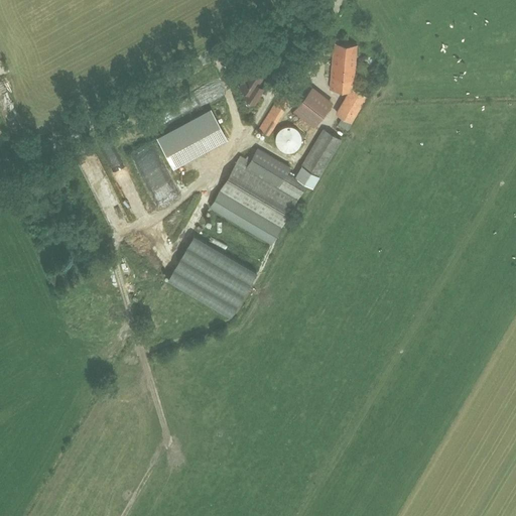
[(338,114),(350,121),(365,95),(353,89),(357,45),(334,43),(330,89),(352,91),(338,114)]
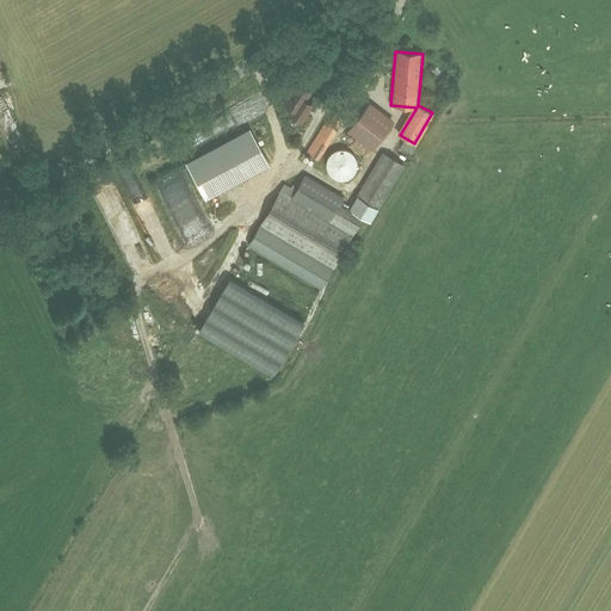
[(306,100),(310,93),(296,84),(283,104),(292,110),(289,116),(301,123),(313,105),(306,100)]
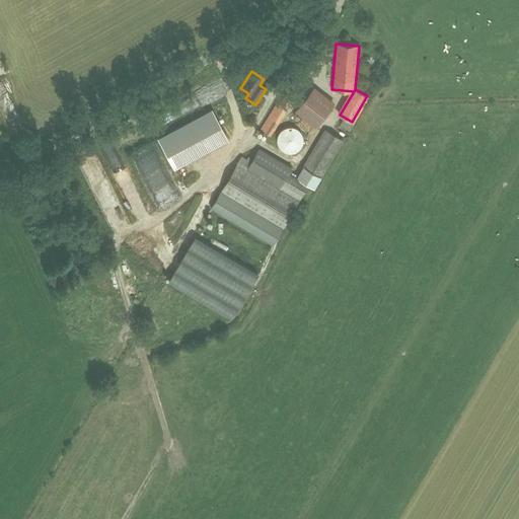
[(295,110),(315,127),(334,104),(313,88),(295,110)]
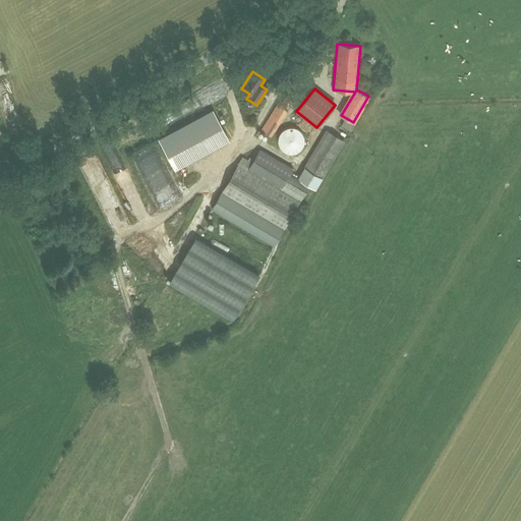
[(284,95),(262,130),(271,136),(293,101),(284,95)]
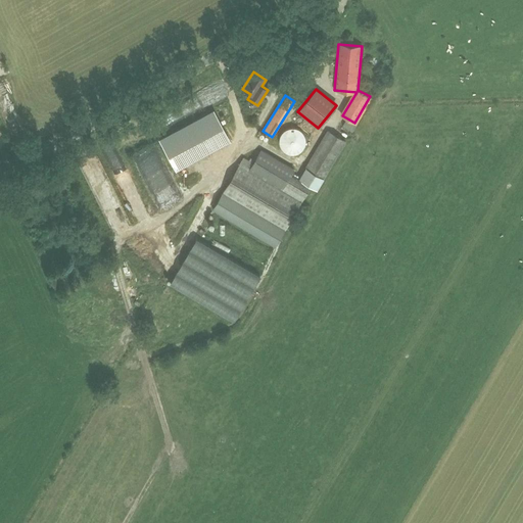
[(225,131),(214,110),(158,140),(170,159),(225,131)]
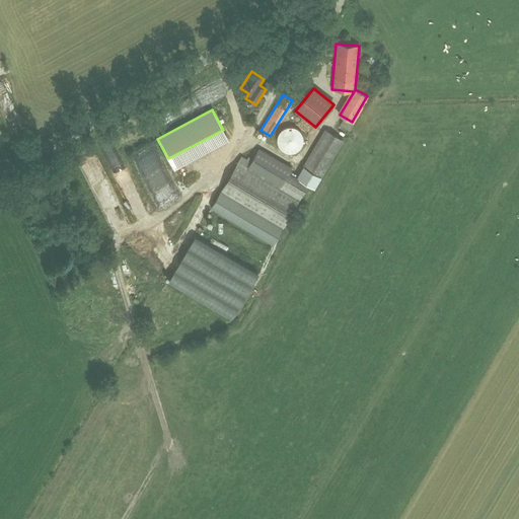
[(302,144),(303,141),(303,138),(302,136),(301,133),(300,131),(299,130),(296,128),(294,127),(291,127),(287,127),(285,128),(282,129),(280,132),(279,133),(278,135),(277,138),(277,141),(278,143),(279,146),(280,148),(281,149),(284,151),(286,152),(289,152),(291,152),(295,151),(298,150),(300,147),(301,146),(302,144)]
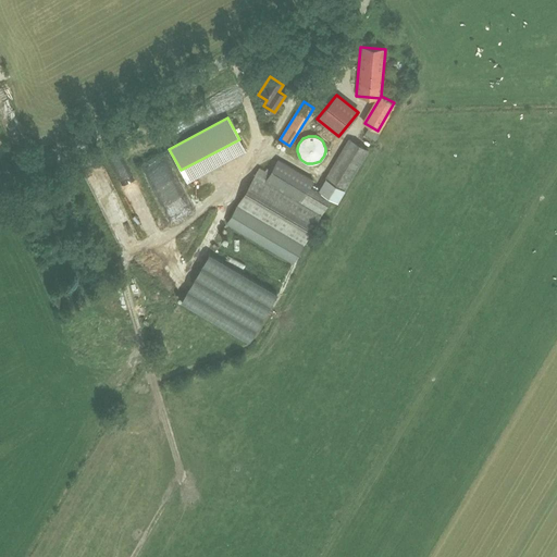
[(330,198),(337,201),(368,150),(349,139),(318,190),(309,186),(312,181),(279,160),(270,174),(259,169),(226,223),(292,262),(330,198)]
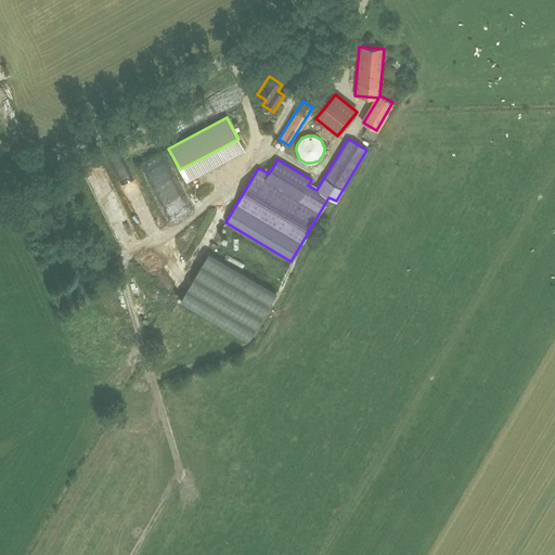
[(247,339),(275,292),(208,253),(180,300),(247,339)]
